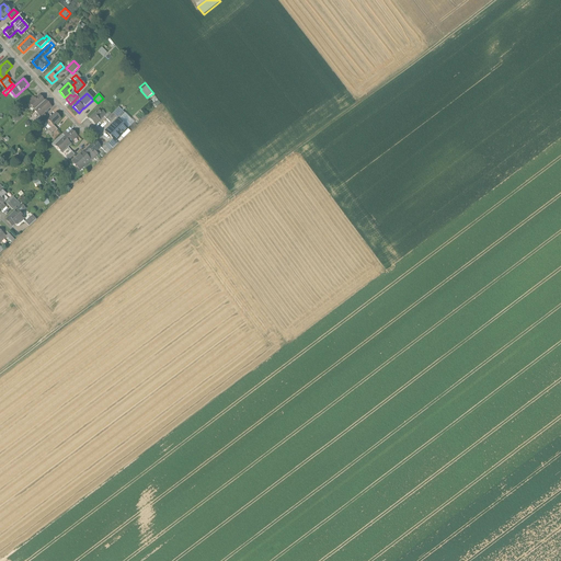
[(35,100),(33,98),(27,102),(35,110),(37,109),(45,102),(39,95),(35,100)]
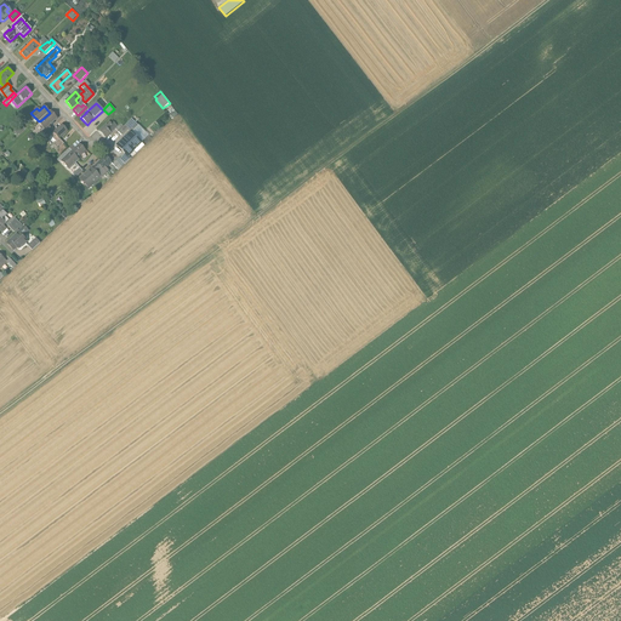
[(50,113),(41,120),(44,123),(43,124),(44,124),(41,126),(45,130),(50,126),(57,119),(51,112),(50,113)]
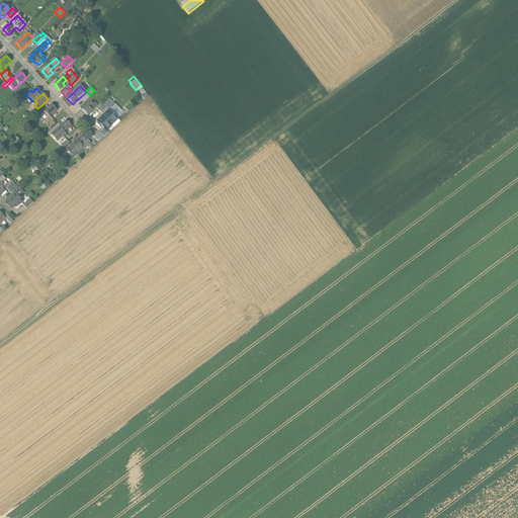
[(109,99),(98,110),(101,113),(106,109),(112,102),(109,99)]
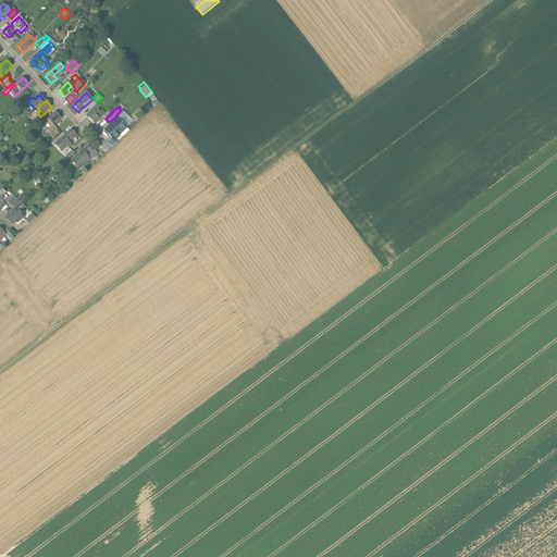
[(98,110),(88,119),(95,124),(99,120),(97,116),(101,113),(100,112),(98,110)]
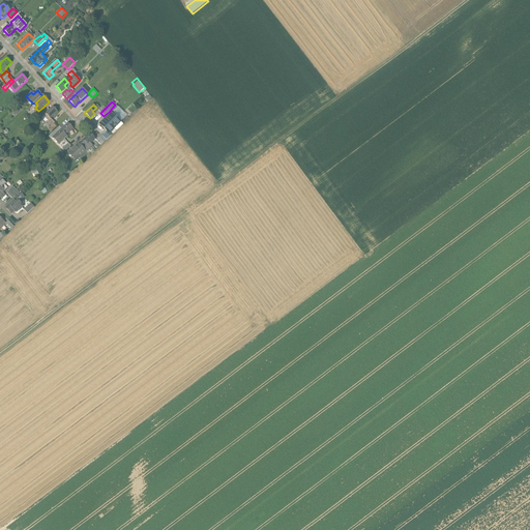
[(96,108),(92,111),(94,114),(98,110),(100,108),(97,105),(95,107),(96,108)]
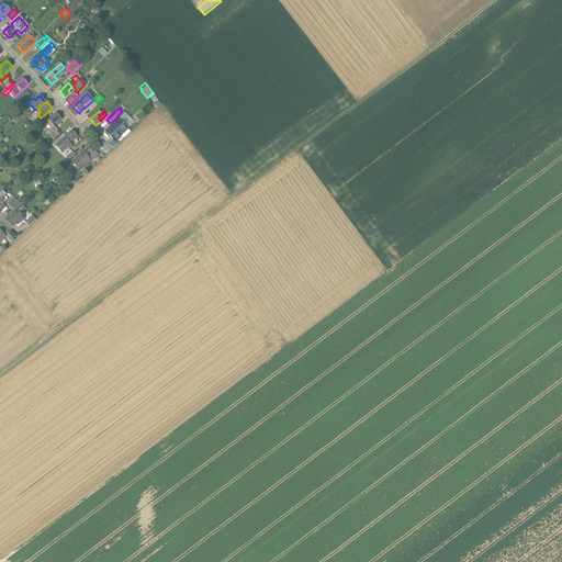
[(122,111),(115,119),(117,121),(119,120),(119,121),(125,114),(122,111)]
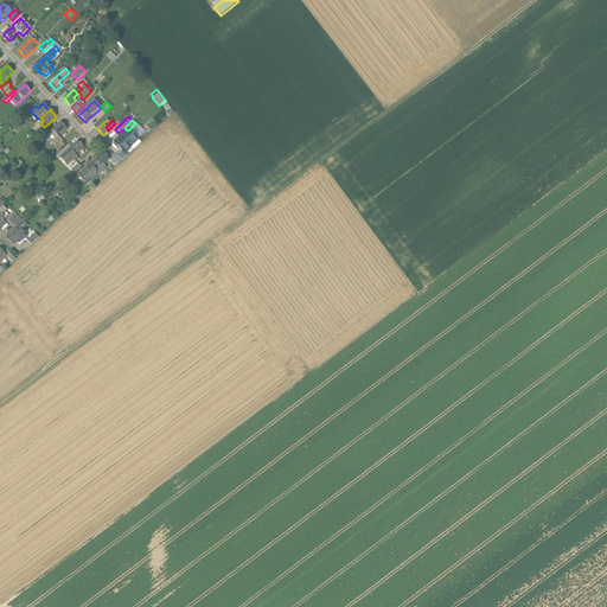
[(59,122),(49,132),(55,139),(51,142),(56,147),(63,141),(58,135),(65,128),(59,122)]
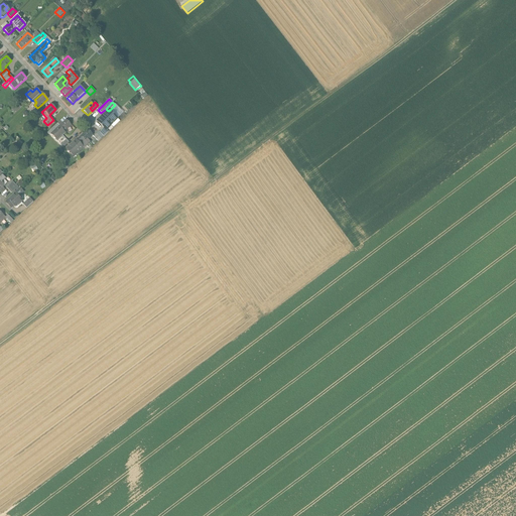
[(36,108),(33,111),(36,113),(42,107),(41,105),(37,108),(37,109),(36,108)]
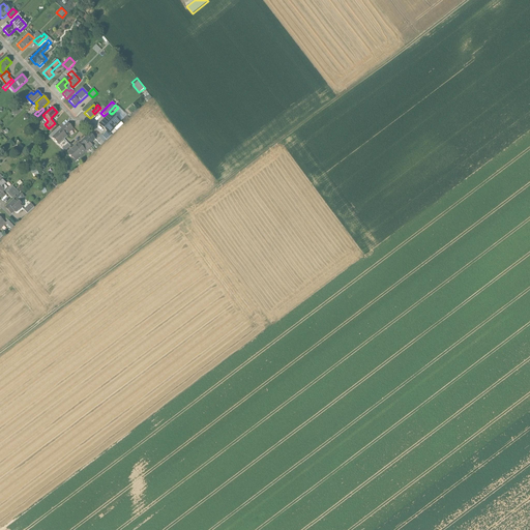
[(118,108),(112,114),(120,122),(126,117),(118,108)]
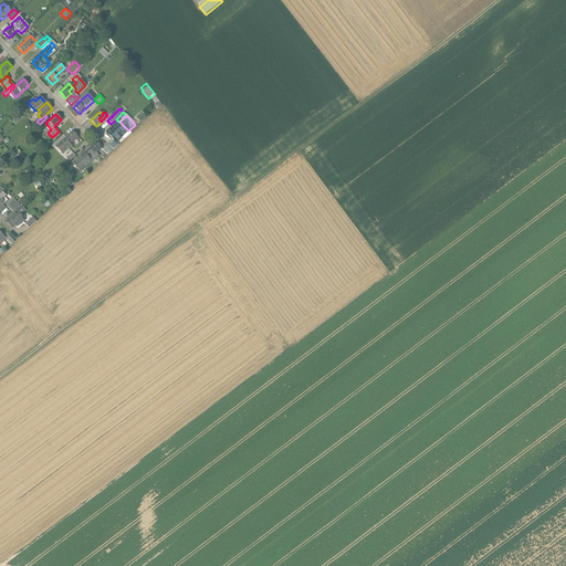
[(118,122),(112,128),(122,138),(128,130),(119,122),(119,121),(118,122)]
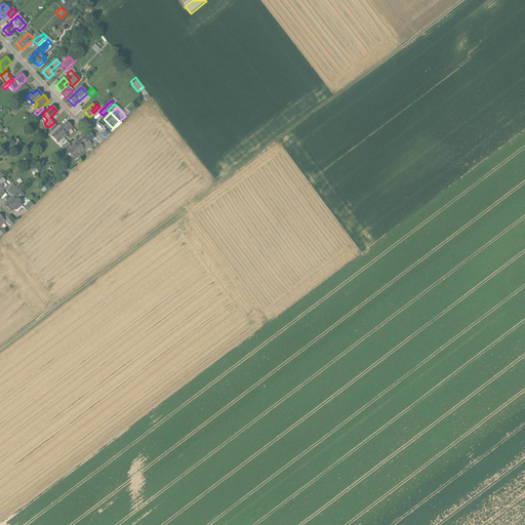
[(104,119),(98,123),(106,130),(108,132),(113,128),(104,119)]
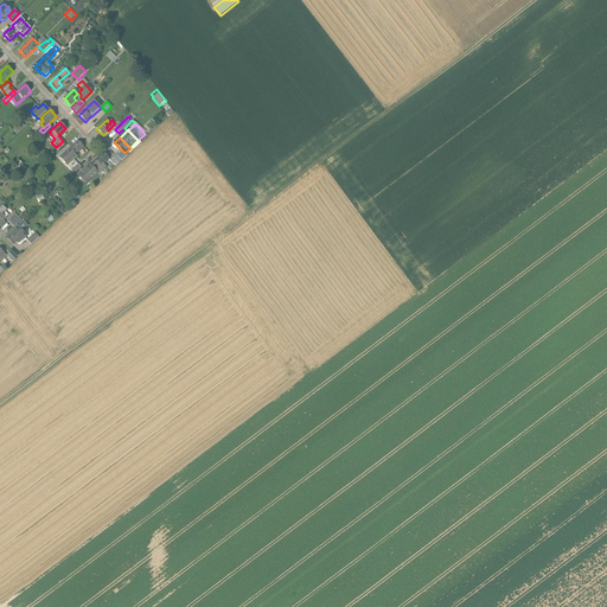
[(131,148),(133,151),(141,144),(138,140),(131,148)]
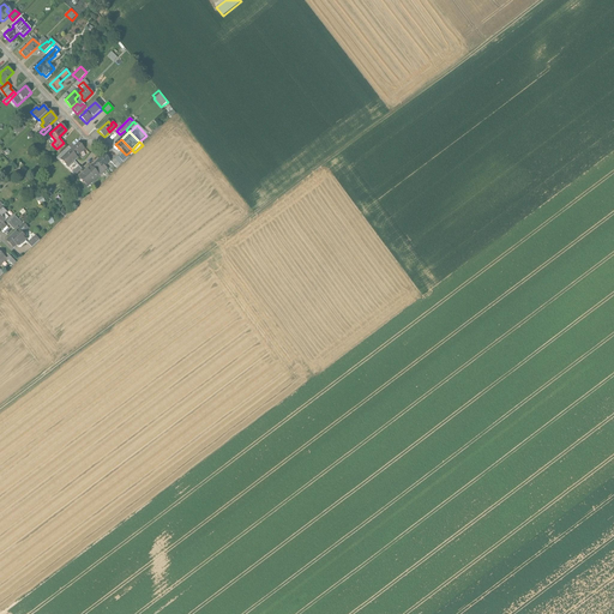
[(78,143),(60,160),(68,168),(78,158),(77,156),(84,150),(78,143)]
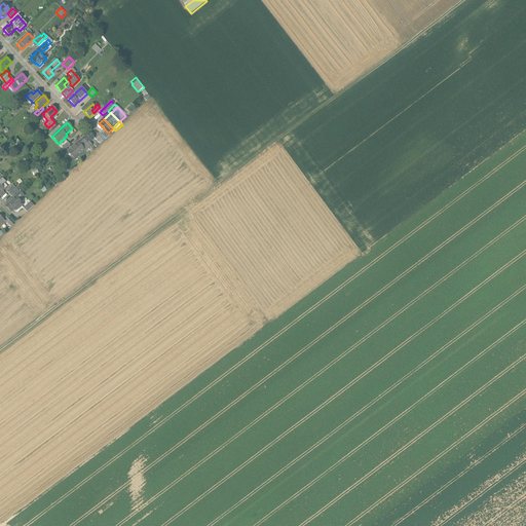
[(106,130),(102,135),(106,140),(110,135),(108,133),(106,130)]
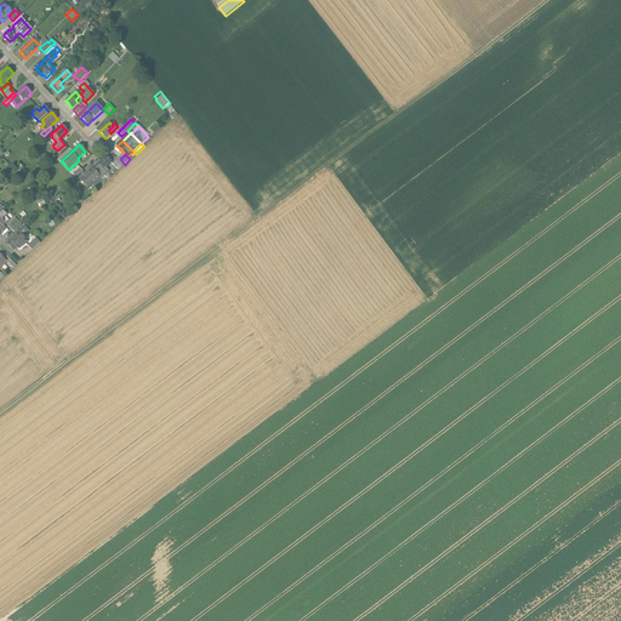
[(106,157),(97,164),(98,165),(93,170),(101,178),(108,171),(106,169),(112,163),(106,157)]
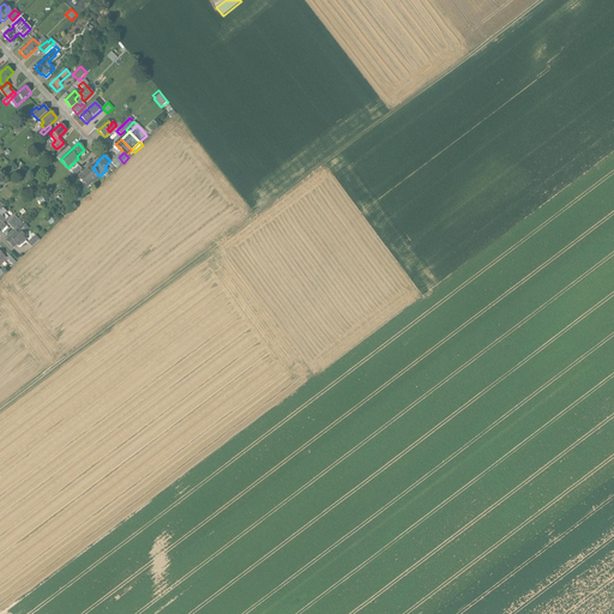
[(89,168),(82,175),(84,179),(83,181),(86,185),(92,180),(94,181),(100,176),(92,168),(89,168)]
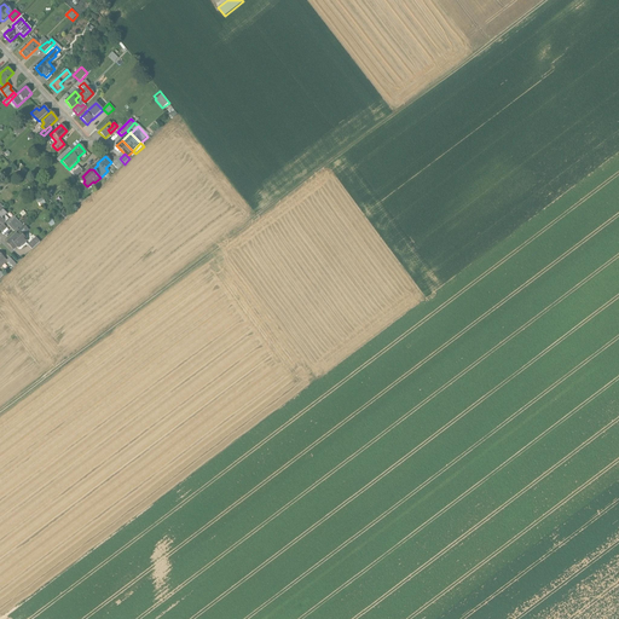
[(16,219),(9,225),(15,232),(22,225),(16,219)]
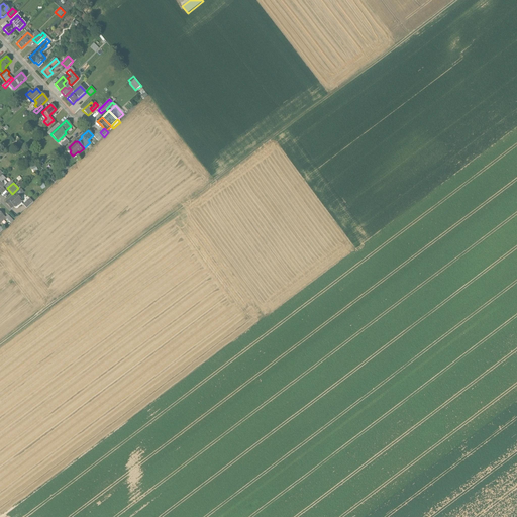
[(20,189),(5,203),(11,208),(13,206),(14,207),(16,207),(22,202),(17,197),(22,192),(20,189)]
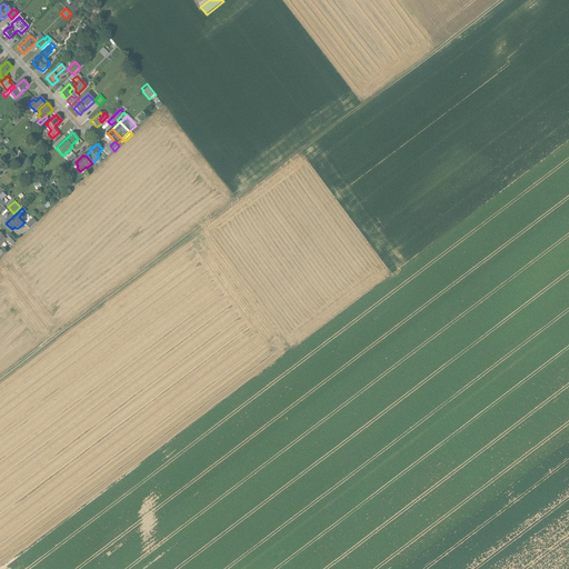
[(32,219),(26,226),(29,230),(37,223),(32,219)]
